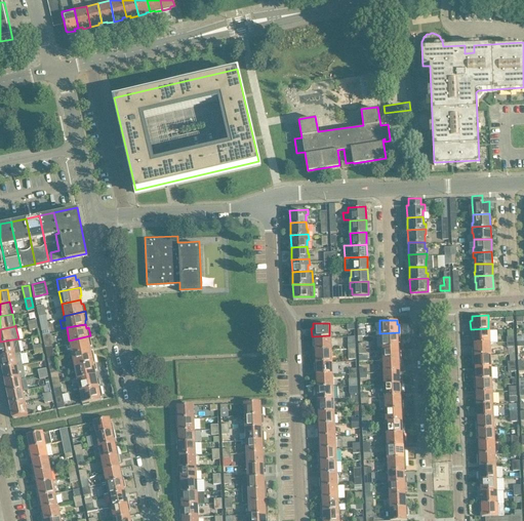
[(489,341),(488,328),(471,329),(471,336),(473,336),(473,341),(489,341)]
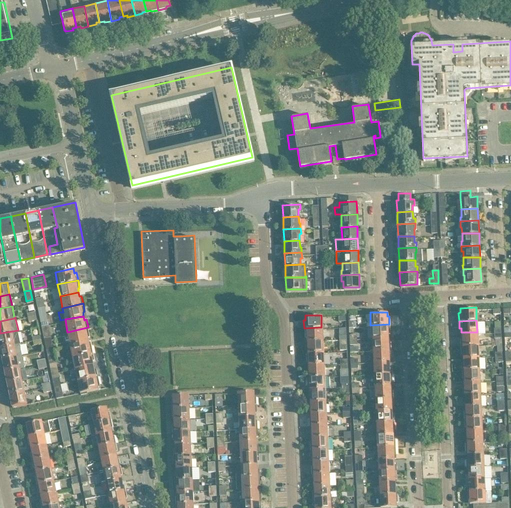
[(389,332),(389,324),(370,325),(371,336),(388,336),(388,332),(389,332)]
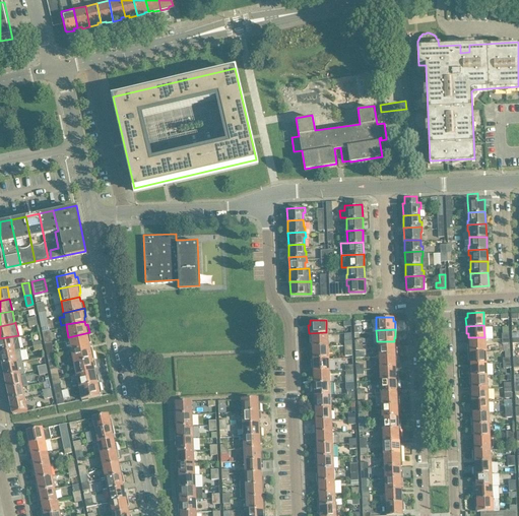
[(90,340),(89,332),(68,337),(71,348),(89,344),(89,340),(90,340)]
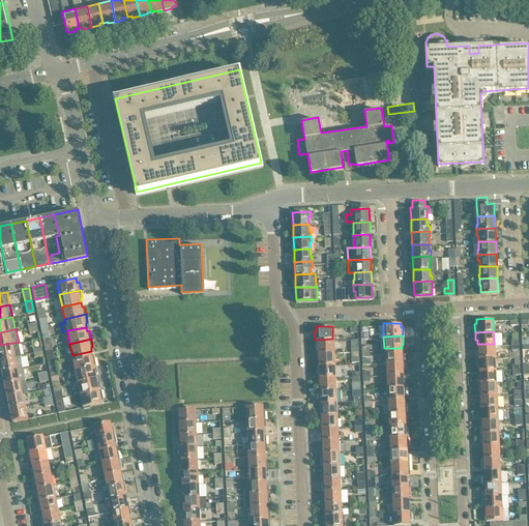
[(333,351),(332,339),(315,340),(315,348),(317,347),(317,352),(333,351)]
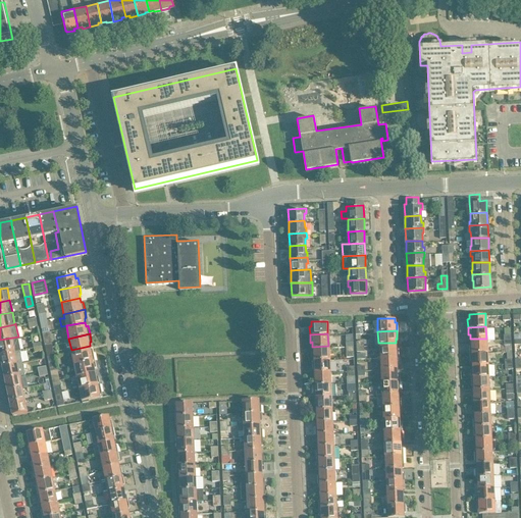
[(20,349),(18,337),(0,340),(0,353),(19,349),(20,349)]
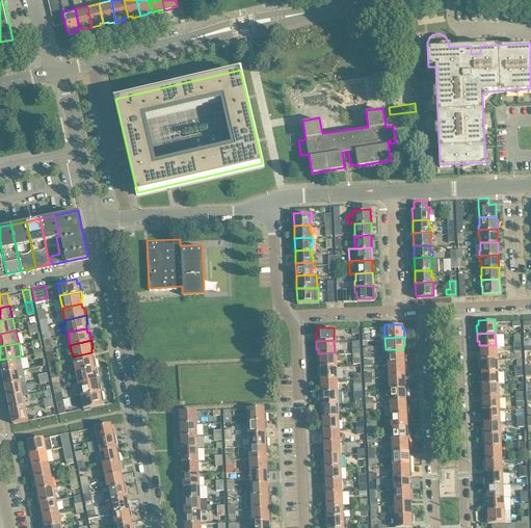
[(496,357),(496,345),(479,345),(479,349),(477,349),(478,358),(496,357)]
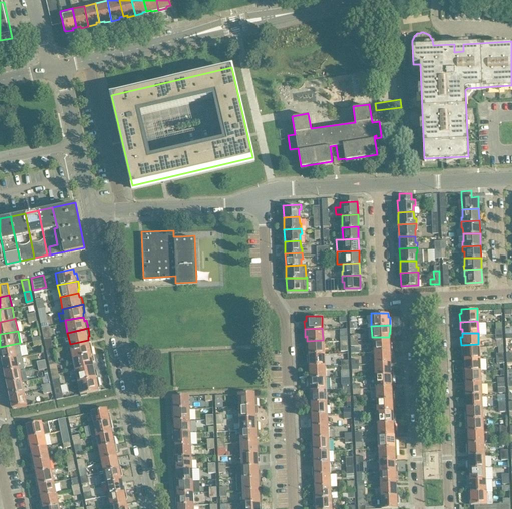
[(53,347),(51,336),(44,338),(46,349),(53,347)]
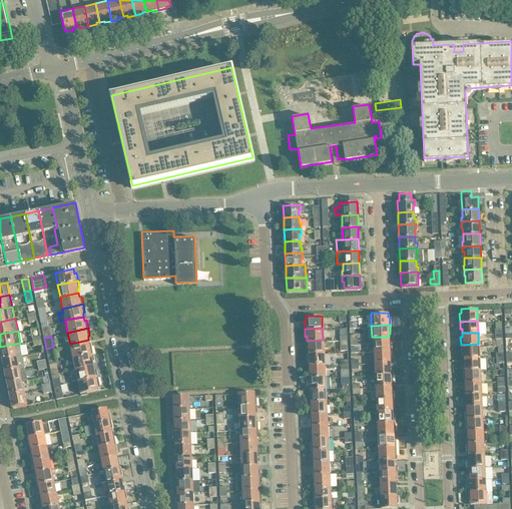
[(389,341),(389,337),(372,337),(373,349),(391,348),(391,341),(389,341)]
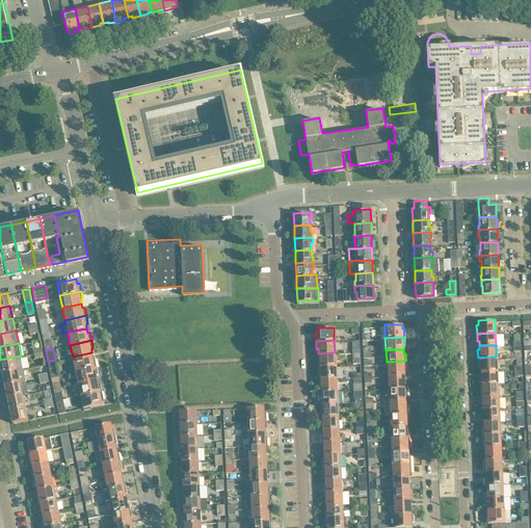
[(93,357),(91,352),(73,357),(75,369),(97,365),(95,357),(93,357)]
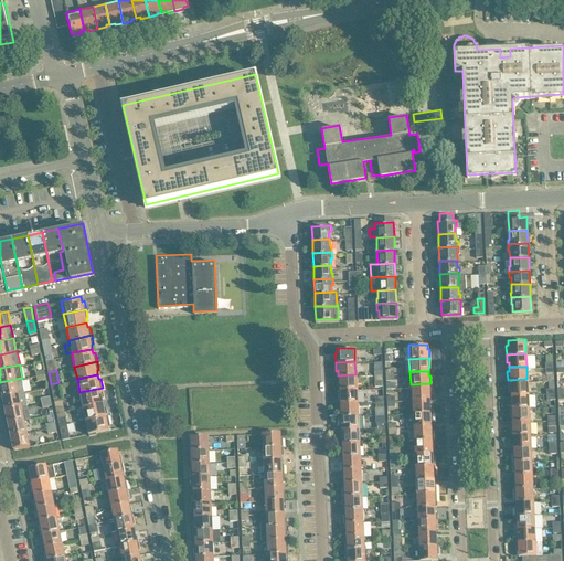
[(355,388),(355,374),(338,376),(338,380),(336,380),(337,389),(355,388)]
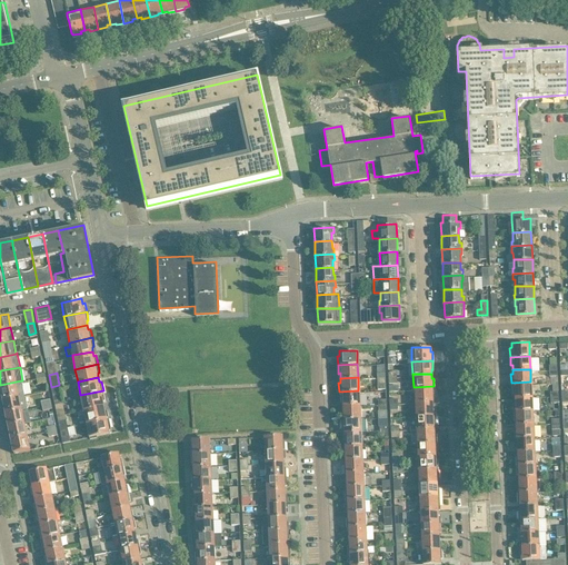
[(25,393),(21,380),(0,385),(0,392),(1,398),(25,393)]
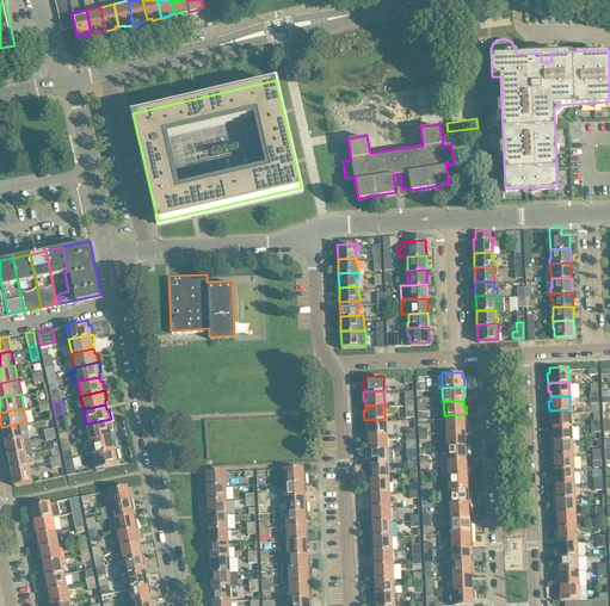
[(571,425),(570,409),(549,410),(549,420),(552,420),(552,425),(571,425)]
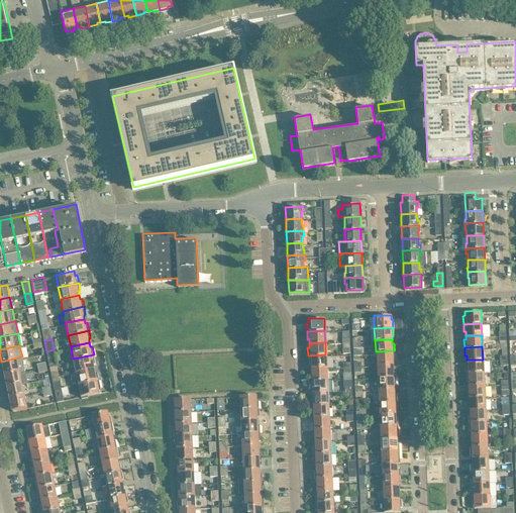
[(57,362),(54,349),(46,351),(48,364),(57,362)]
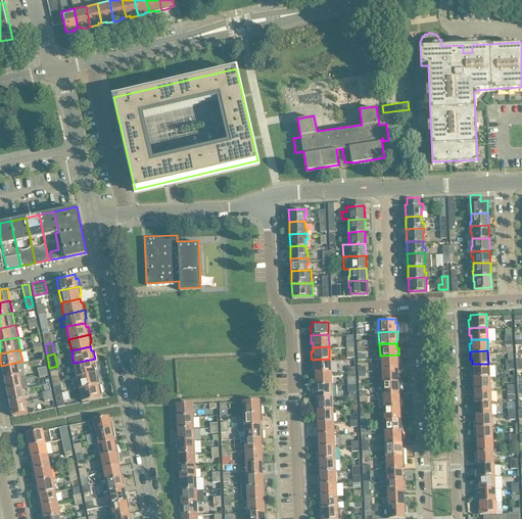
[(399,363),(398,355),(380,356),(380,368),(397,367),(397,363),(399,363)]
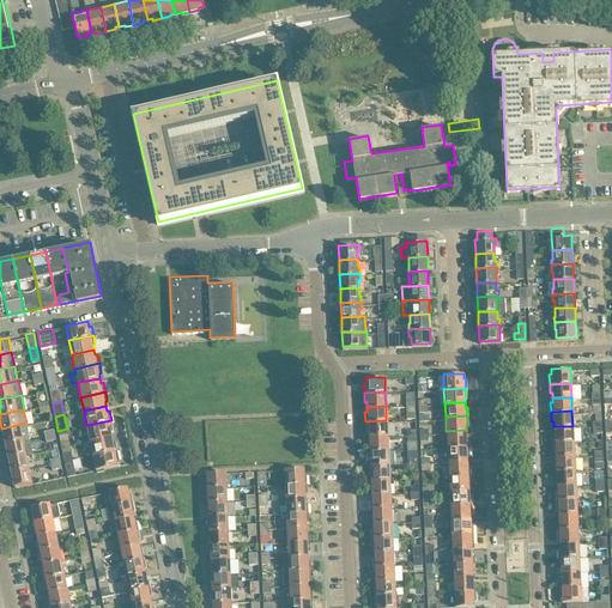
[(113,429),(111,420),(86,425),(90,439),(111,435),(111,429),(113,429)]
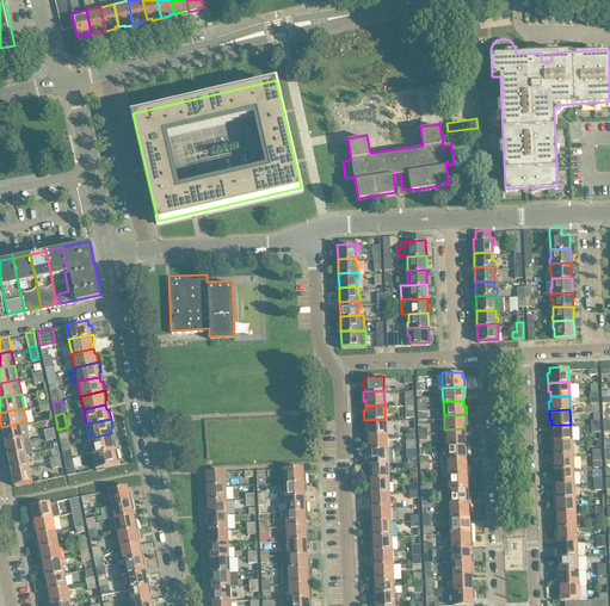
[(386,433),(384,419),(364,420),(364,430),(367,430),(367,434),(386,433)]
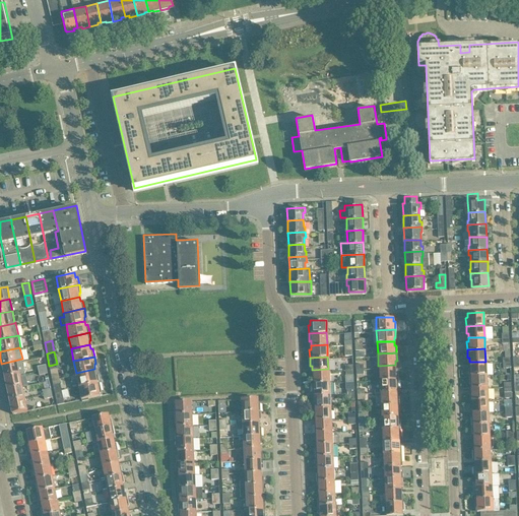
[(24,371),(22,359),(1,364),(4,375),(19,372),(24,371)]
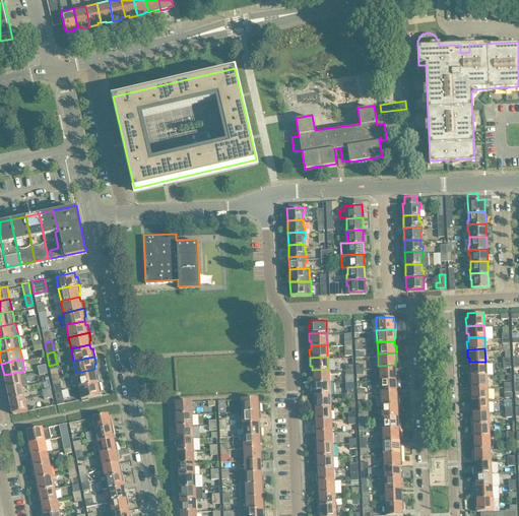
[(487,374),(485,362),(469,362),(469,366),(468,366),(468,374),(487,374)]
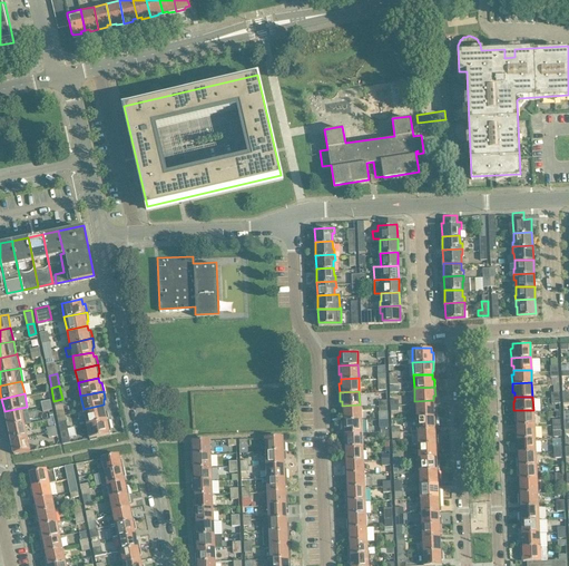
[(65,412),(62,399),(54,401),(57,415),(65,412)]
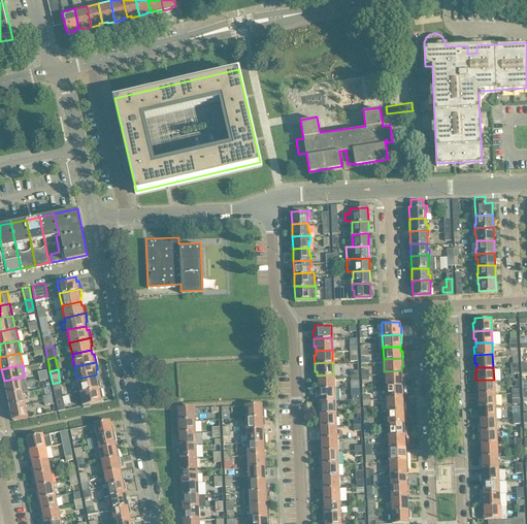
[(401,375),(401,370),(384,371),(385,384),(403,383),(403,374),(401,375)]
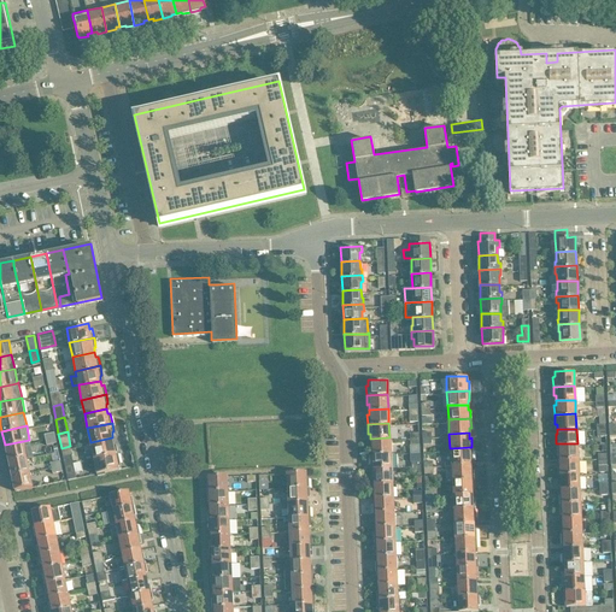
[(91,442),(82,443),(84,451),(92,448),(93,455),(117,451),(116,441),(113,442),(112,437),(91,442)]
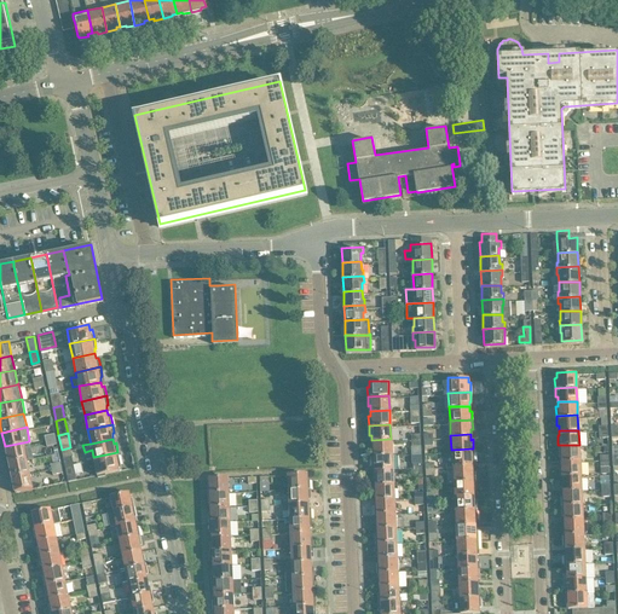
[(392,453),(391,439),(371,440),(371,445),(369,445),(370,455),(392,453)]
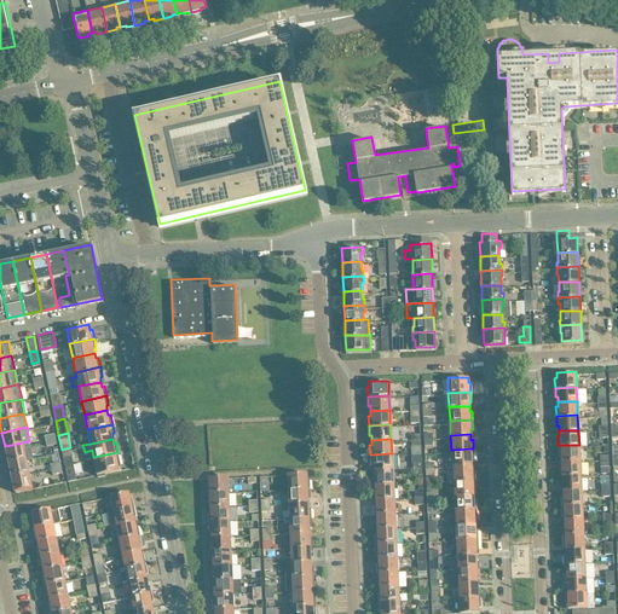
[(26,457),(23,442),(5,446),(7,461),(26,457)]
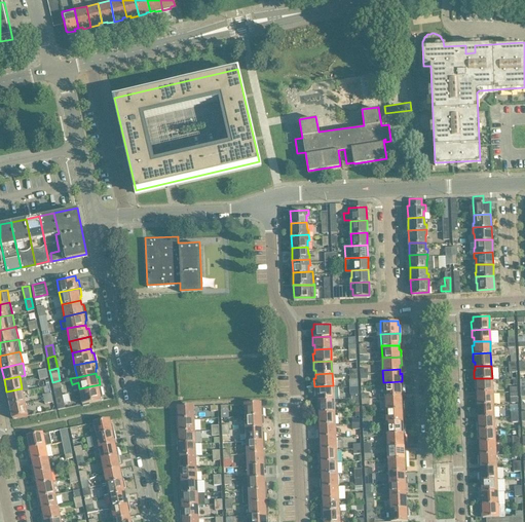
[(492,390),(492,378),(474,378),(474,386),(476,386),(476,390),(492,390)]
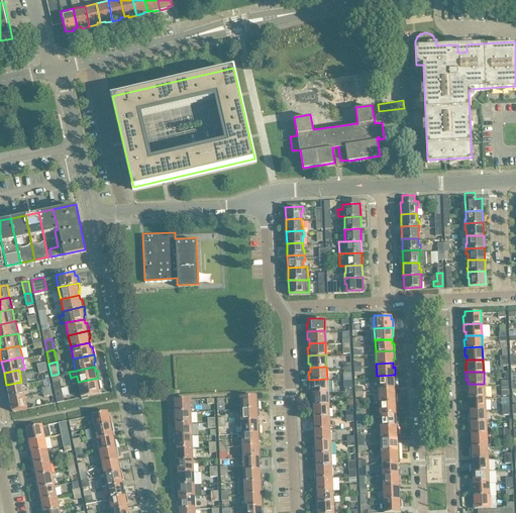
[(395,375),(377,376),(372,376),(373,389),(378,388),(394,388),(394,383),(396,383),(395,375)]
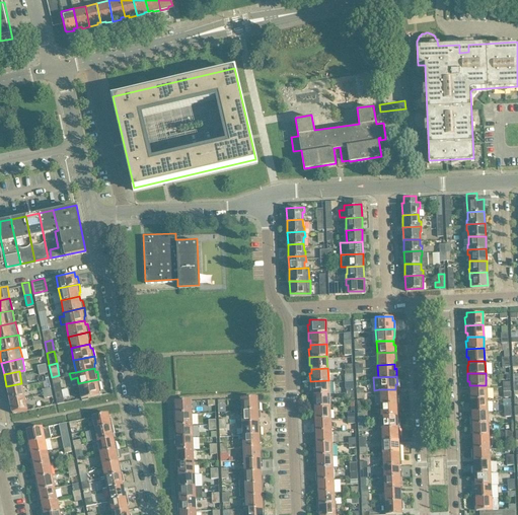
[(100,387),(98,379),(78,383),(81,395),(81,397),(88,396),(87,394),(99,392),(98,387),(100,387)]
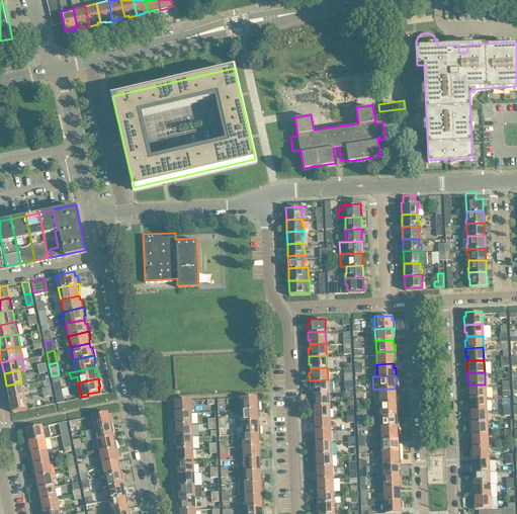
[(328,392),(328,379),(310,380),(310,389),(312,389),(312,393),(328,392)]
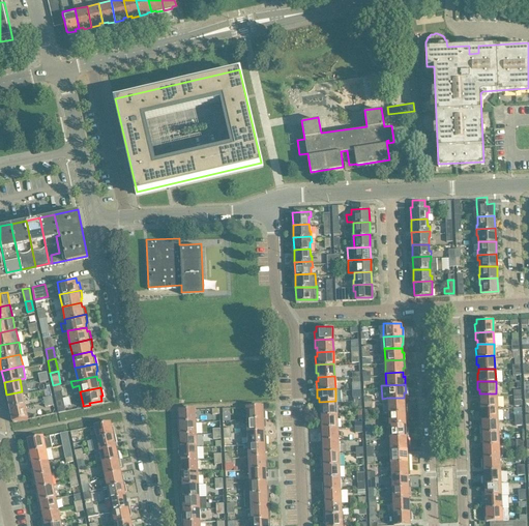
[(24,404),(22,391),(6,395),(9,407),(24,404)]
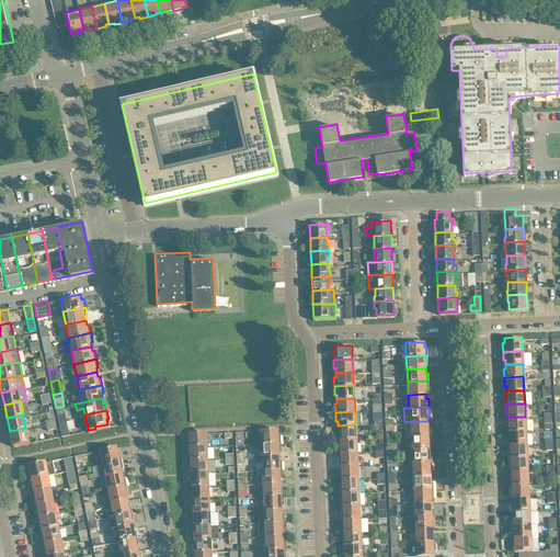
[(526,430),(525,417),(507,417),(509,422),(506,422),(506,431),(526,430)]
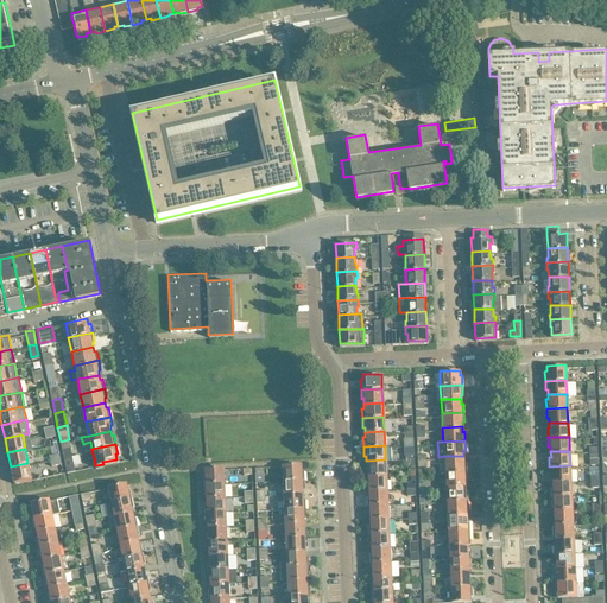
[(71,454),(63,455),(67,469),(75,468),(71,454)]
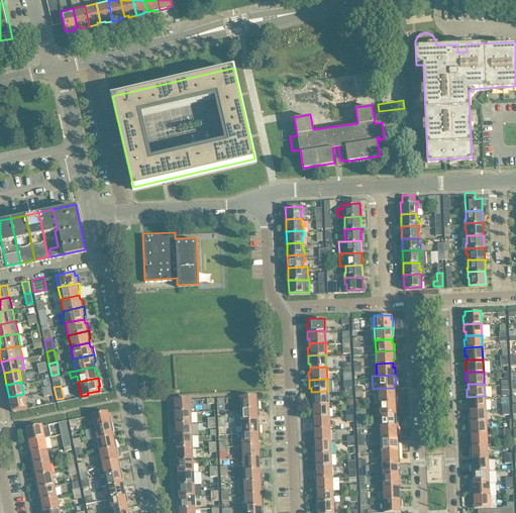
[(394,392),(394,388),(378,388),(378,401),(397,400),(396,392),(394,392)]
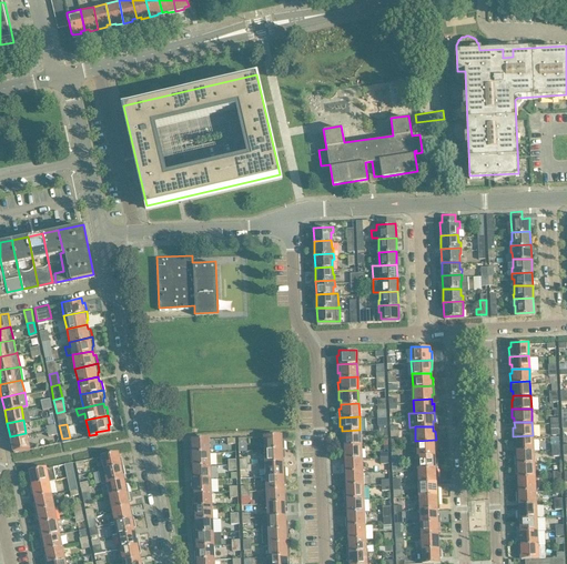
[(361,443),(360,430),(342,431),(342,435),(341,435),(341,444),(361,443)]
